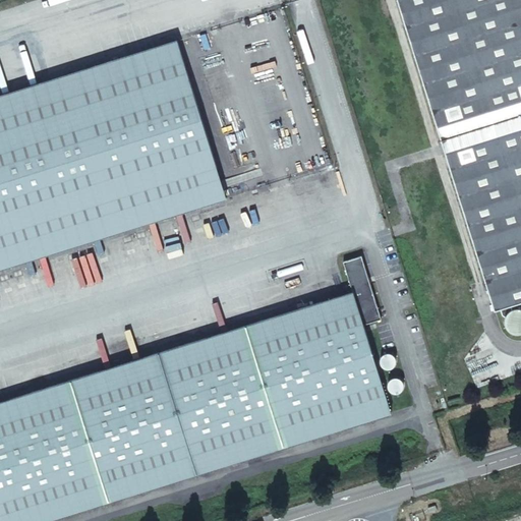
[(520,0),(397,0),(495,308),(500,306),(510,303),(520,299),(520,0)]
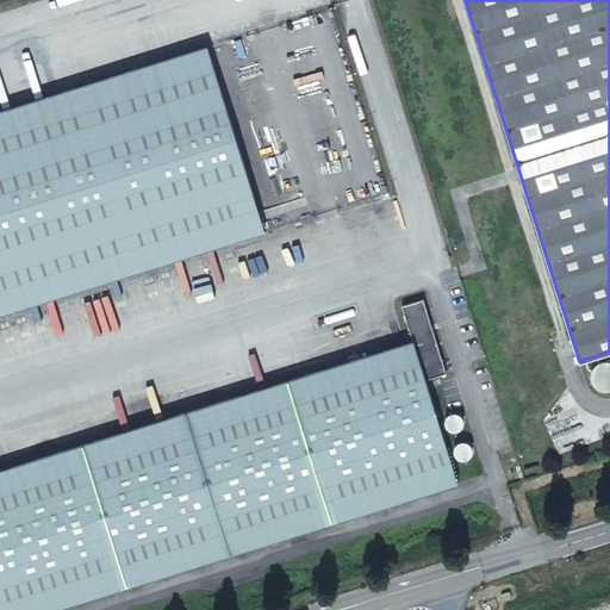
[(0,315),(266,232),(207,47),(0,110),(0,315)]
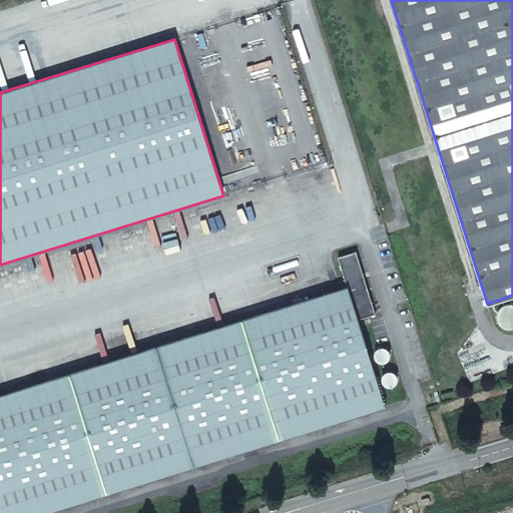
[(346,284),(0,394),(0,512),(44,512),(386,407),(359,320),(376,314),(356,251),(338,258),(346,284)]
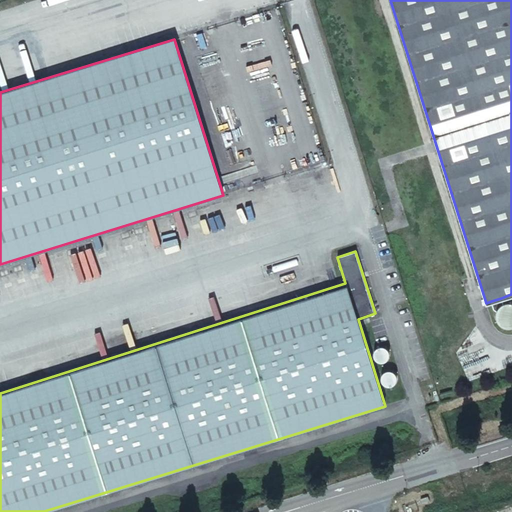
[(501,298),(491,301),(493,308),(496,310),(496,309),(497,308),(498,307),(498,306),(499,306),(499,305),(500,304),(501,304),(501,303),(502,303),(503,302),(501,298)]
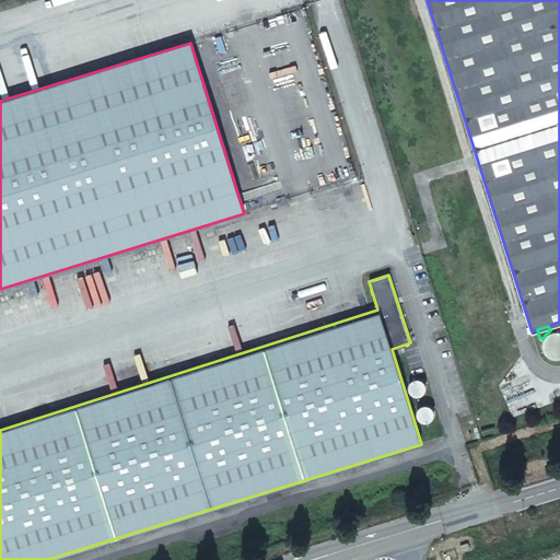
[(553,329),(552,329),(551,330),(550,330),(549,331),(548,331),(548,333),(547,333),(546,334),(546,335),(545,335),(545,336),(544,337),(543,338),(543,341),(543,343),(543,347),(544,350),(547,353),(549,356),(551,357),(552,357),(555,357),(556,357),(557,357),(558,357),(559,356),(559,329),(559,330),(558,329),(555,329),(553,329)]
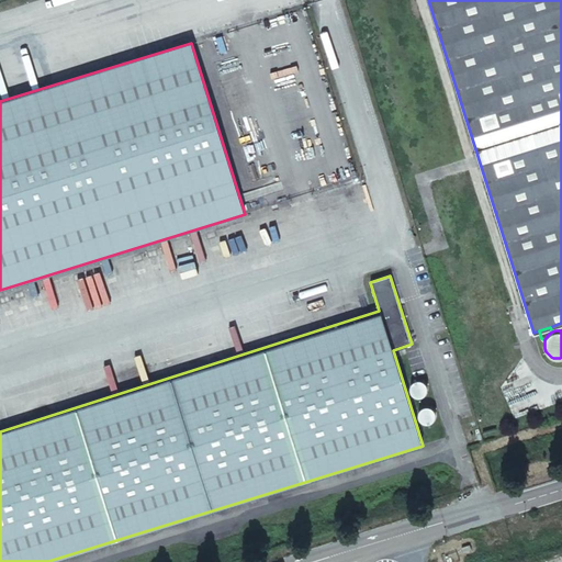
All buildings are outlined.
